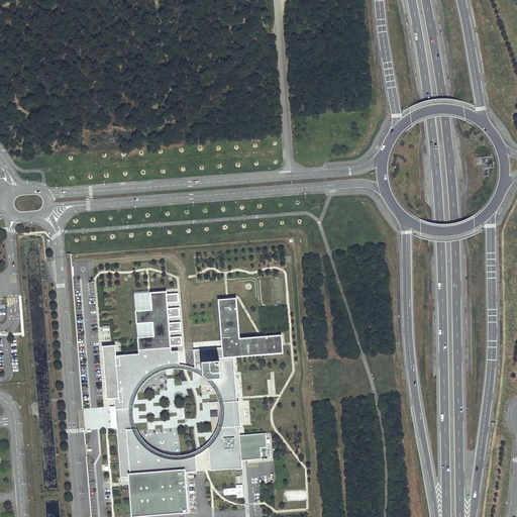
[(492,168),(492,158),(483,158),(483,168),(492,168)]
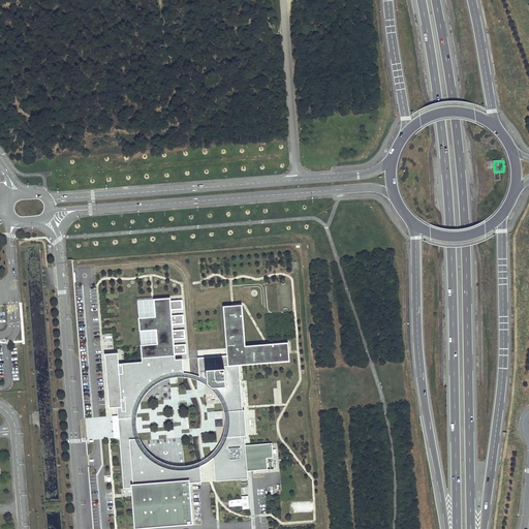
[(182,301),(154,303),(155,317),(138,318),(142,346),(143,362),(175,359),(175,354),(186,353),(186,345),(174,346),(174,339),(185,339),(185,331),(173,332),(173,324),(184,323),(183,315),(172,316),(170,309),(183,308),(182,301)]
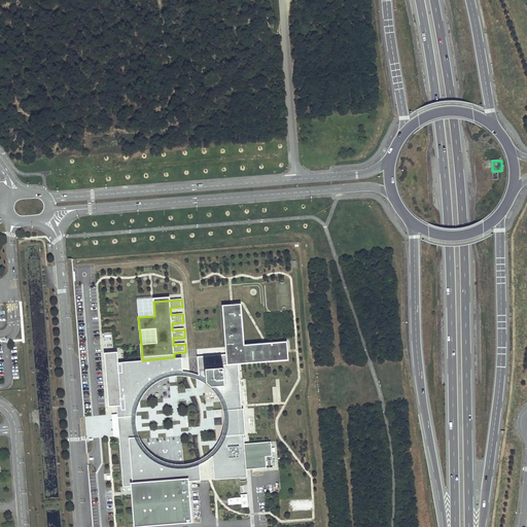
[(241,305),(222,306),(226,357),(199,359),(200,378),(210,384),(218,392),(223,401),(227,412),(229,423),(227,435),(223,446),(218,453),(213,458),(215,481),(247,479),(246,470),(266,469),(265,457),(271,457),(270,443),(244,445),(243,435),(245,434),(243,409),(241,409),(238,365),(246,365),(244,346),(241,305)]
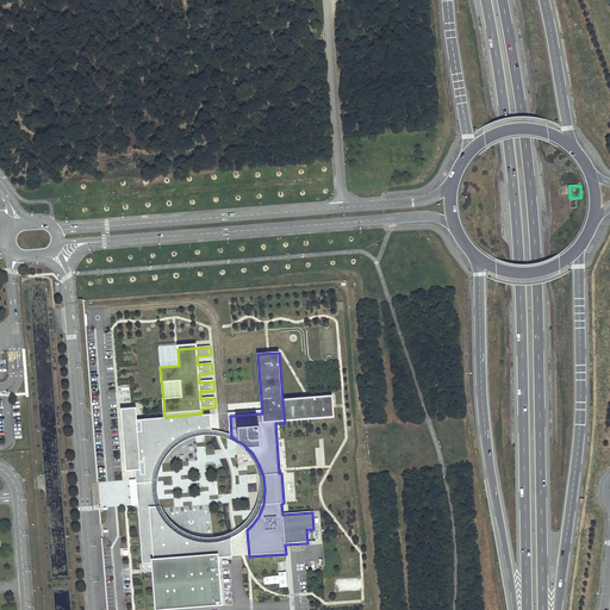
[(332,396),(282,400),(285,423),(335,418),(332,396)]
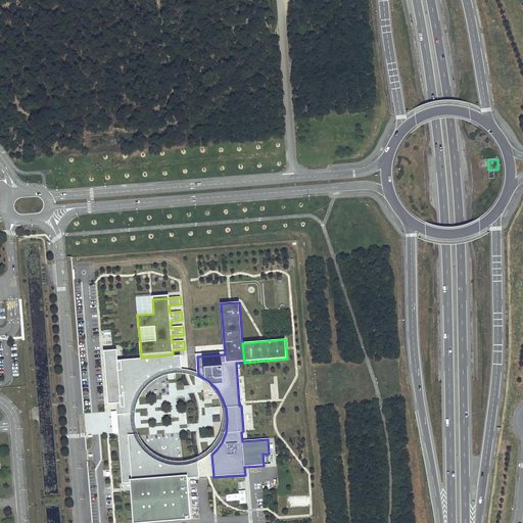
[(160,465),(149,460),(140,449),(133,438),(130,426),(130,412),(135,397),(143,386),(152,378),(163,373),(175,371),(189,372),(188,357),(181,358),(181,354),(173,354),(141,358),(119,361),(116,349),(104,350),(107,402),(116,402),(116,411),(119,435),(122,484),(130,484),(187,480),(199,479),(198,464),(185,468),(172,468),(160,465)]
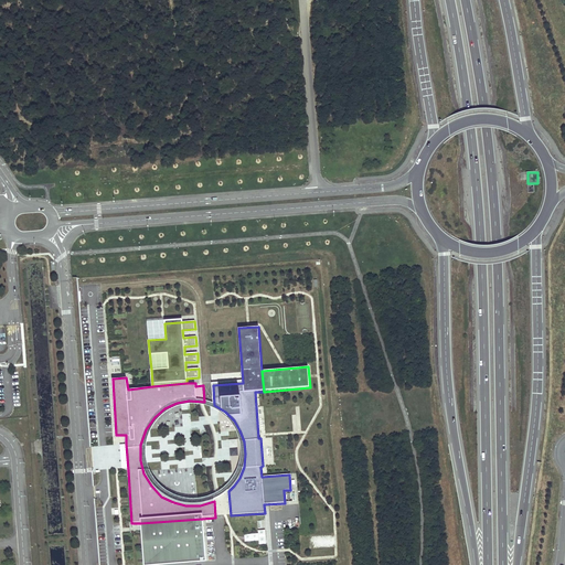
[(202,519),(140,523),(142,564),(179,564),(206,563),(202,519)]
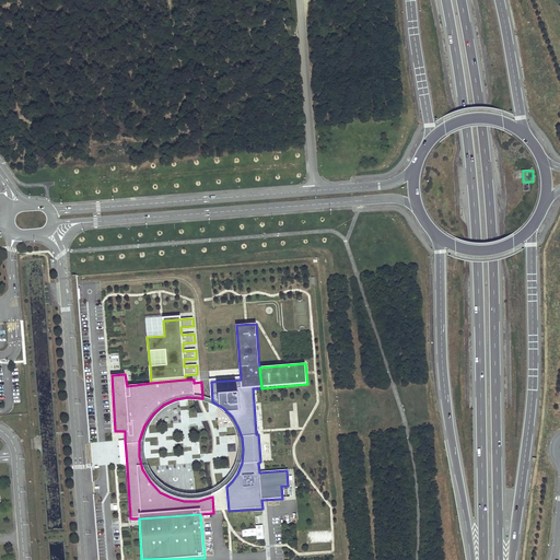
[(242,536),(257,536),(257,539),(264,539),(263,525),(256,525),(256,528),(242,529),(242,536)]
